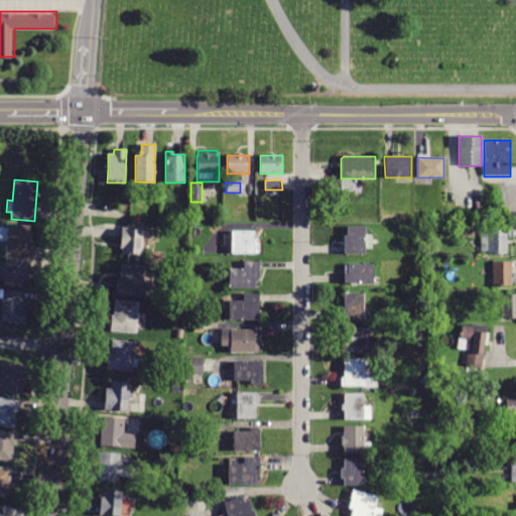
[(31,256),(6,255),(7,242),(0,241),(0,228),(7,228),(7,225),(30,226),(29,241),(32,241),(31,256)]
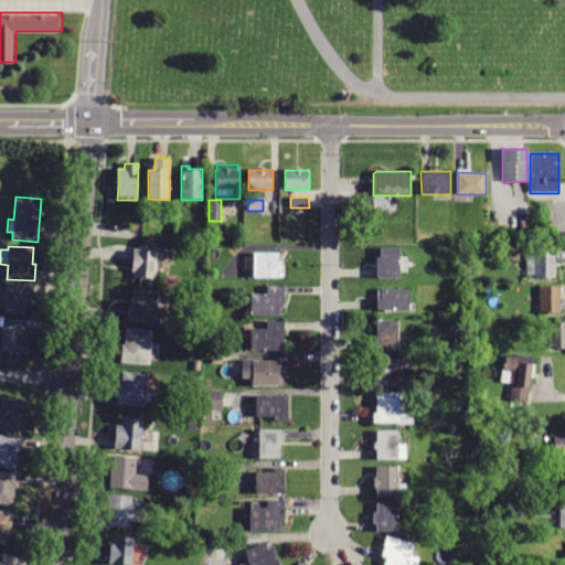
[(376,270),(376,258),(380,258),(380,248),(398,248),(398,278),(376,278),(376,270)]
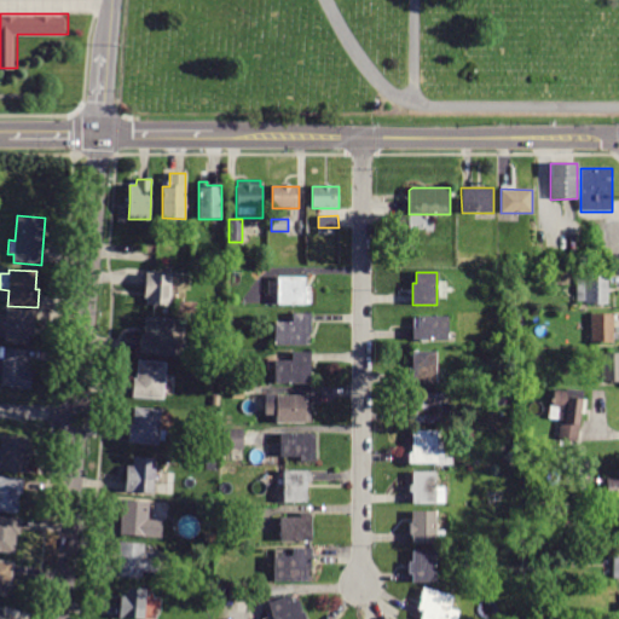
[(145,275),(171,276),(169,287),(179,287),(178,299),(171,299),(169,306),(146,305),(146,298),(144,298),(145,275)]
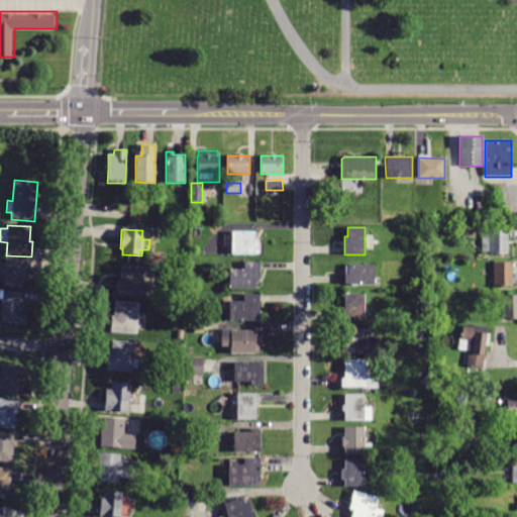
[(417,244),(417,236),(420,236),(420,230),(430,229),(430,237),(423,237),(423,243),(417,244)]
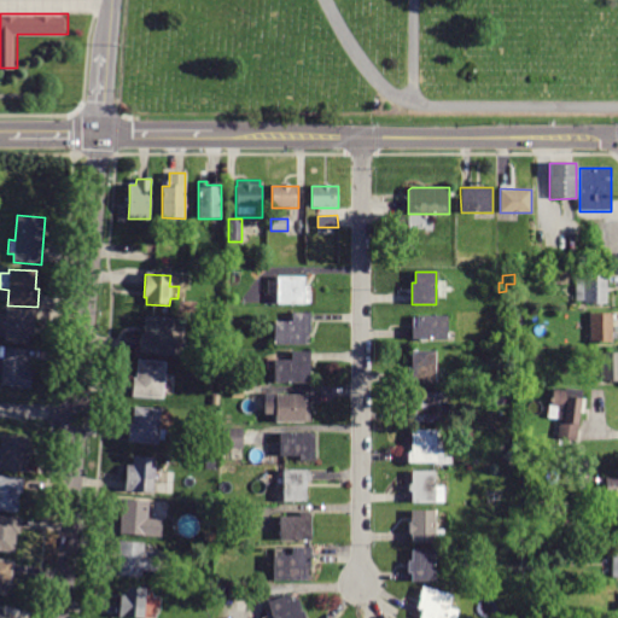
[(606,304),(584,304),(584,301),(575,301),(575,279),(583,279),(583,275),(606,274),(606,304)]
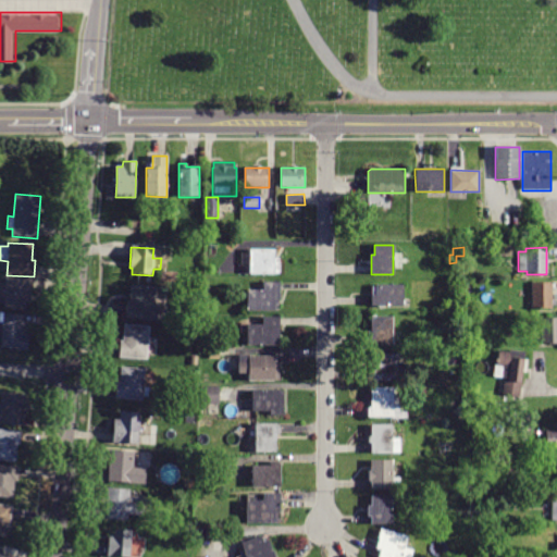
[(249,265),(249,249),(274,249),(275,258),(280,258),(280,273),(249,274),(249,265)]
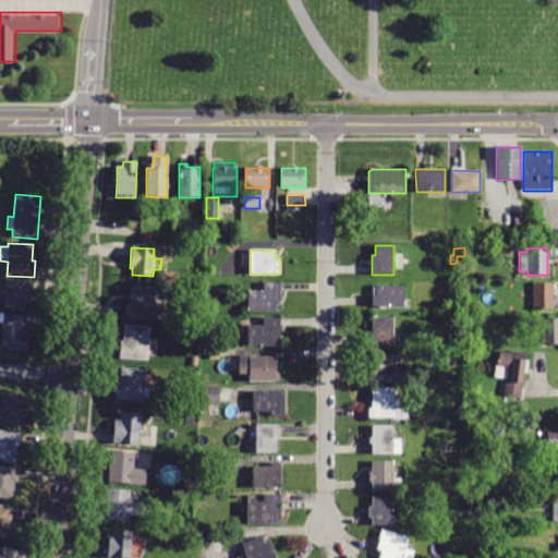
[(33,291),(32,291),(31,303),(26,302),(26,312),(3,310),(5,278),(25,279),(25,278),(34,279),(33,291)]
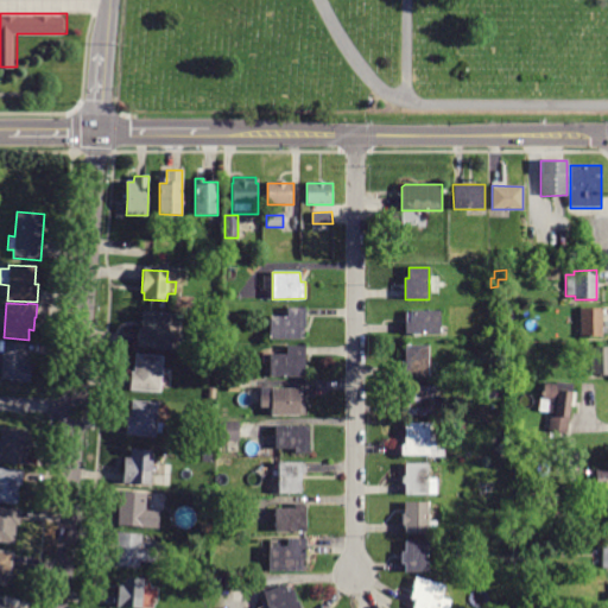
[(305,317),(305,328),(304,328),(304,335),(301,335),(301,340),(270,340),(270,317),(287,316),(287,308),(305,308),(305,317)]
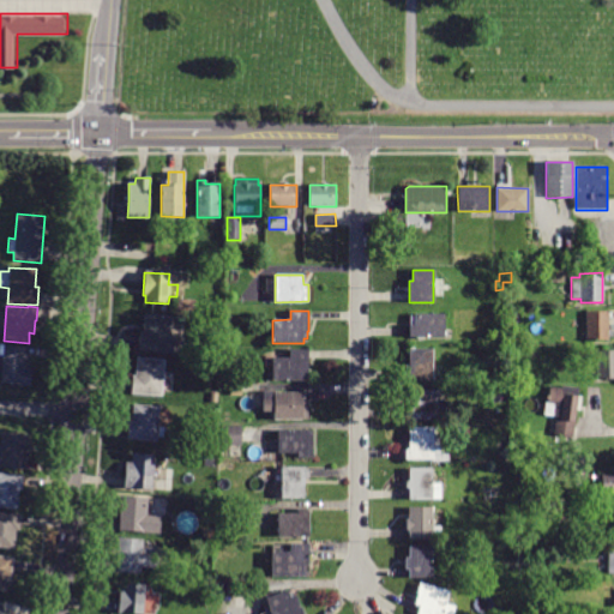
[(611,330),(607,330),(608,339),(587,339),(585,312),(607,311),(607,324),(611,324),(611,330)]
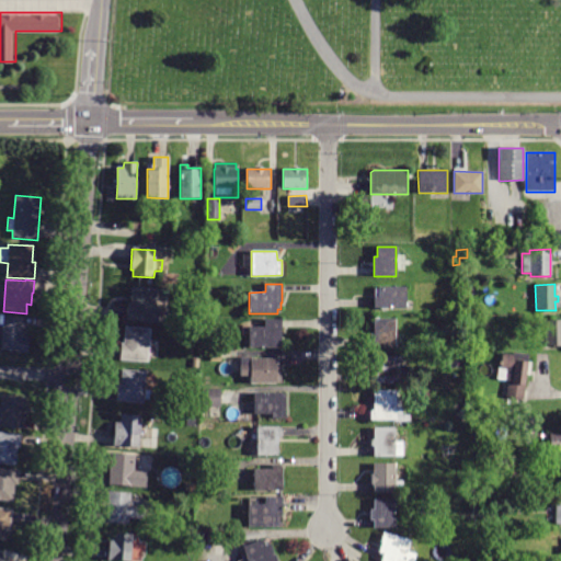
[(128,304),(130,304),(132,287),(157,288),(157,299),(163,300),(163,309),(160,309),(159,323),(127,321),(128,304)]
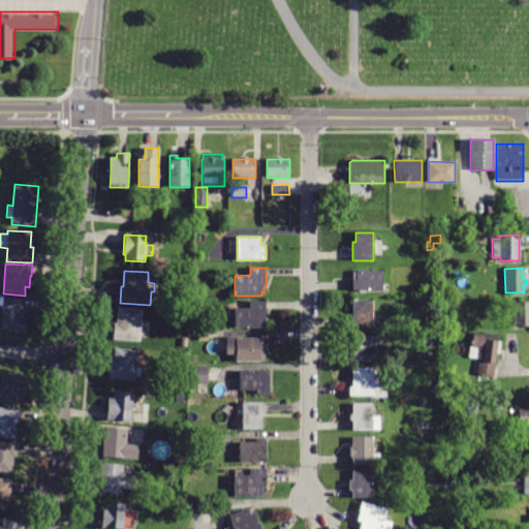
[(352,282),(353,272),(356,272),(356,271),(382,271),(382,290),(353,290),(352,282)]
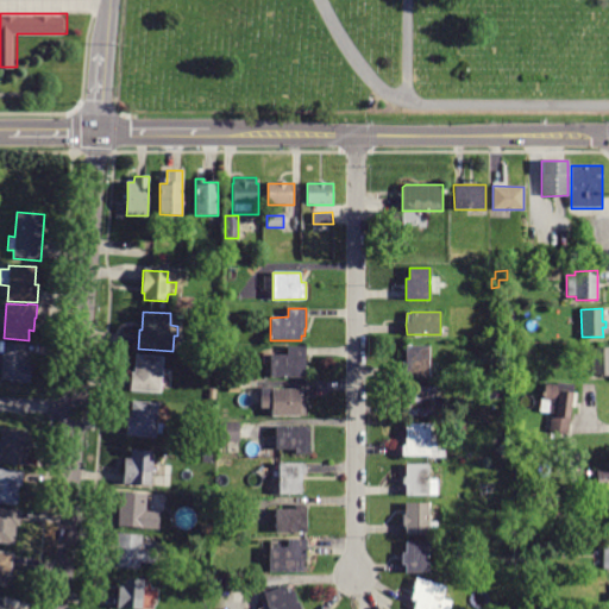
[(26,365),(31,366),(30,383),(0,381),(2,352),(0,352),(0,343),(27,345),(26,365)]
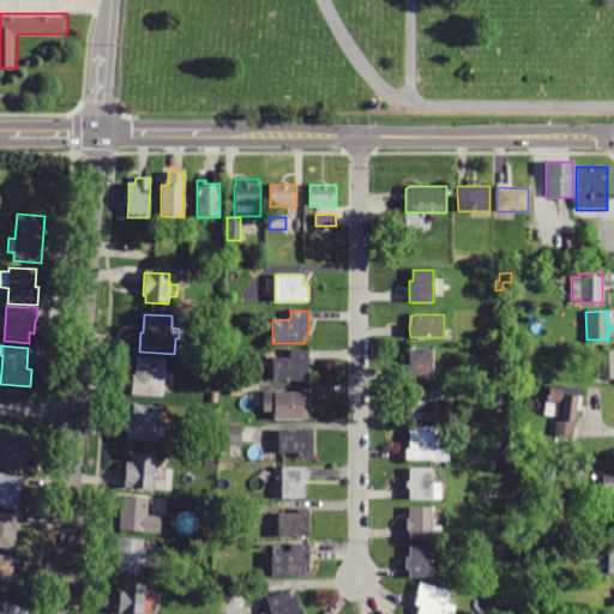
[(307,381),(272,380),(272,357),(289,357),(289,349),(308,349),(307,381)]
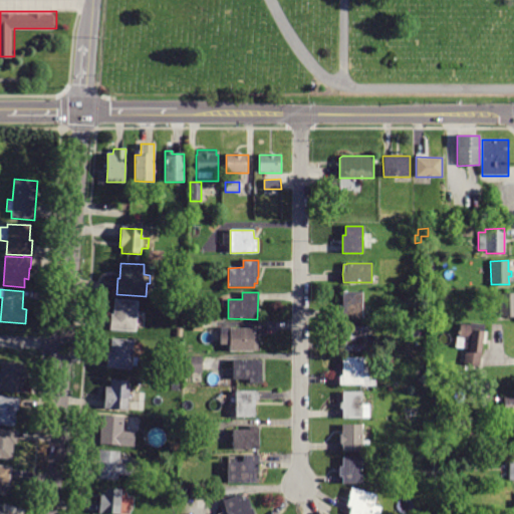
[(339,310),(339,305),(343,305),(343,292),(361,292),(361,318),(344,318),(343,317),(339,317),(339,310)]
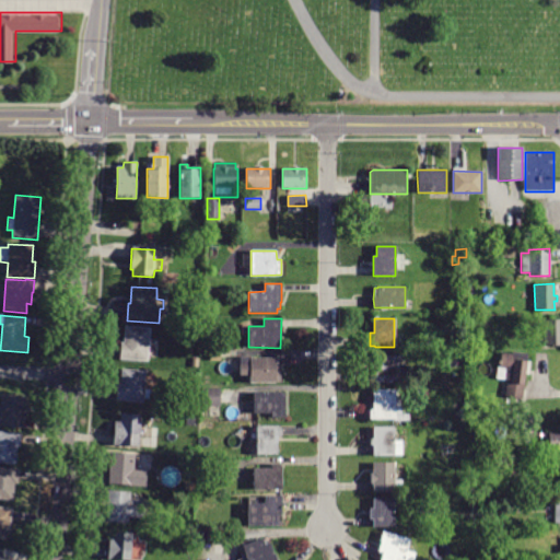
[(559,345),(545,346),(543,321),(559,319),(559,345)]
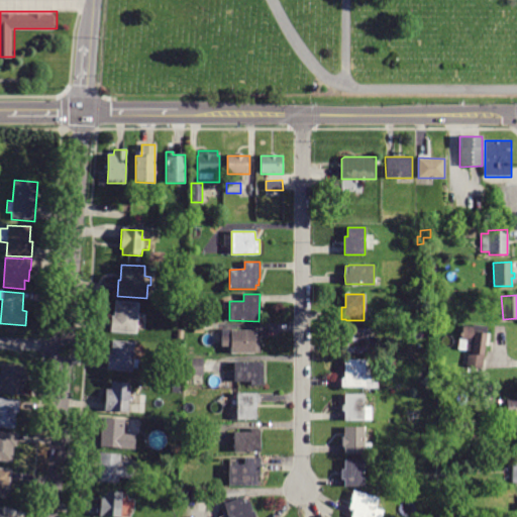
[(111,316),(114,316),(115,301),(139,303),(136,334),(110,332),(111,316)]
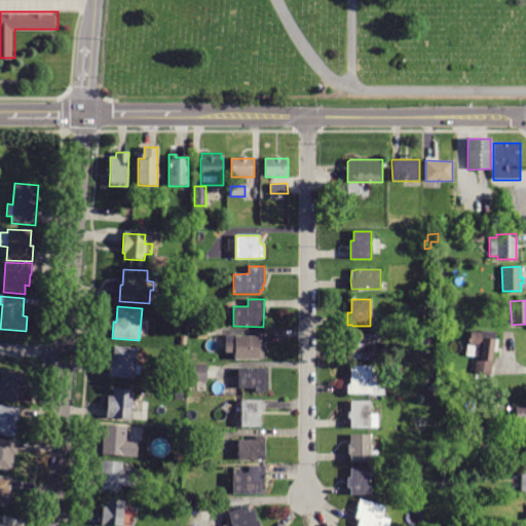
[(490,375),(474,373),(476,360),(479,360),(480,358),(467,355),(472,332),(480,333),(481,331),(495,333),(491,361),(492,361),(490,375)]
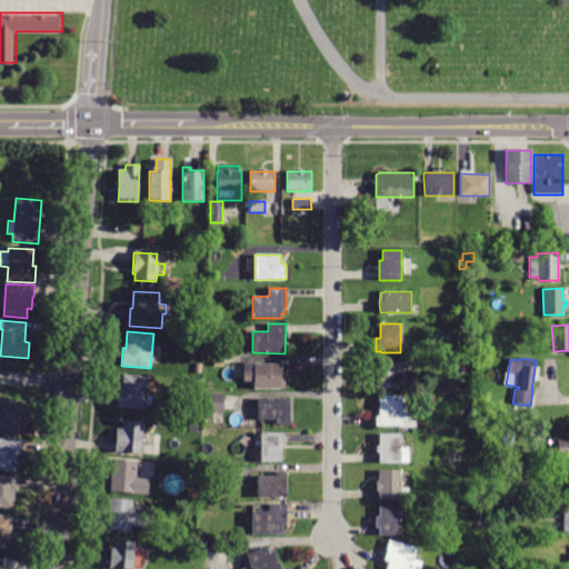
[(379,380),(379,372),(386,372),(386,362),(406,362),(406,371),(415,371),(415,387),(407,387),(407,389),(379,389),(379,380)]
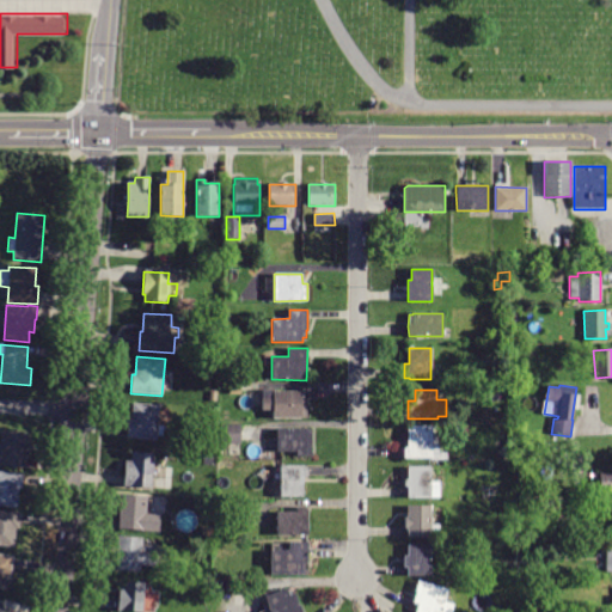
[(307,401),(307,417),(301,417),(301,420),(273,420),(273,410),(262,410),(262,398),(273,398),(273,391),(301,392),(301,401),(307,401)]
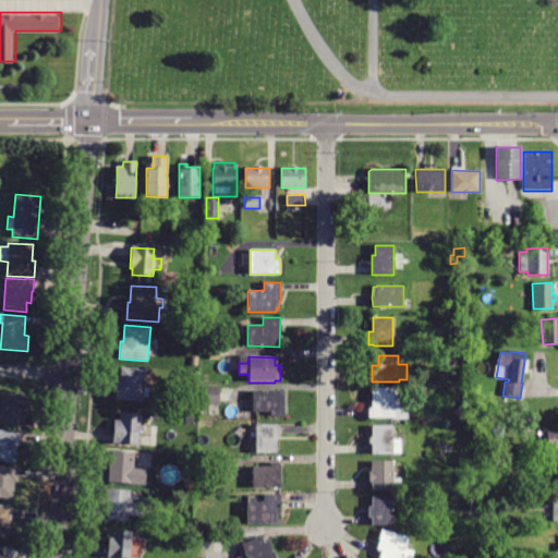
[(117,384),(120,385),(121,367),(145,370),(143,401),(116,399),(117,384)]
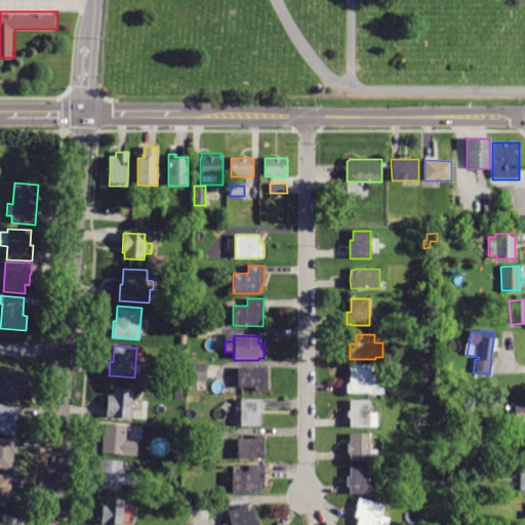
[(206,381),(190,380),(190,364),(207,365),(206,381)]
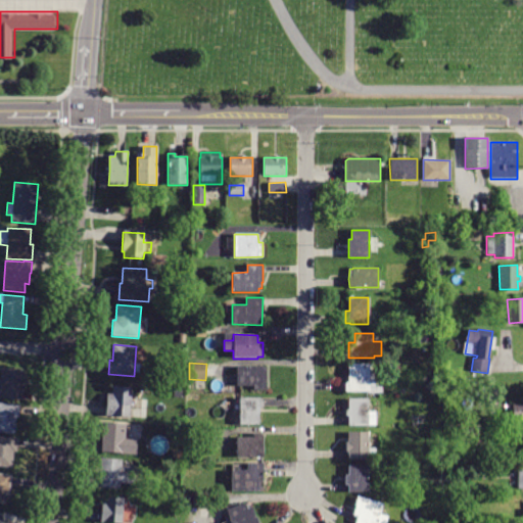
[(345,384),(346,382),(348,382),(348,364),(369,364),(369,372),(376,372),(376,387),(369,387),(369,392),(345,392),(345,384)]
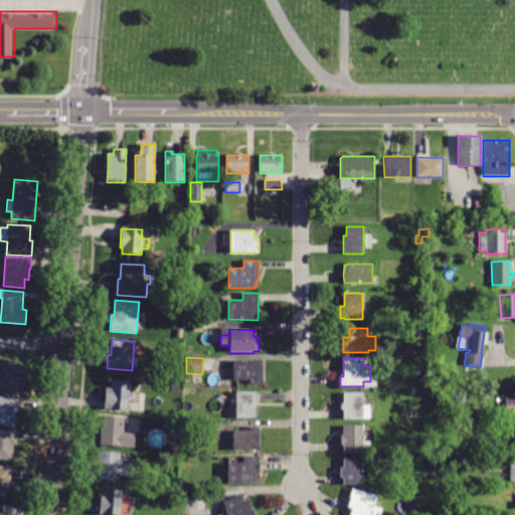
[(259,361),(260,381),(259,381),(259,384),(250,384),(249,380),(233,380),(232,361),(259,361)]
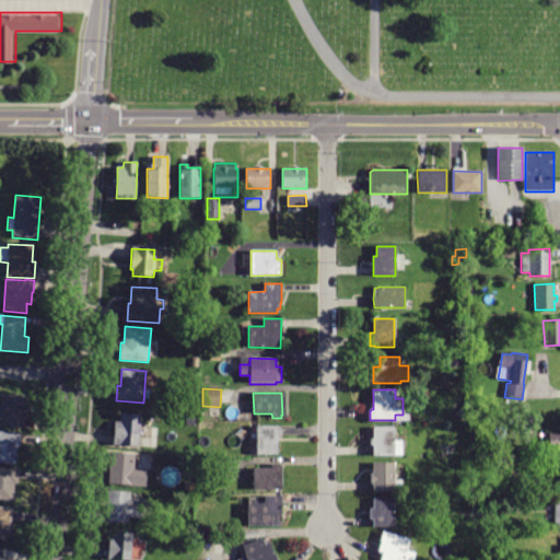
[(24,429),(0,427),(0,410),(1,395),(25,397),(24,429)]
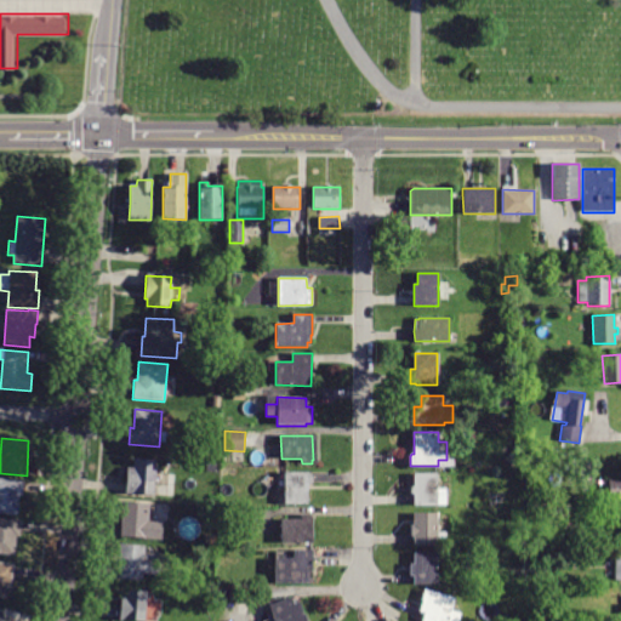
[(154,496),(125,494),(127,467),(132,468),(134,459),(157,460),(154,496)]
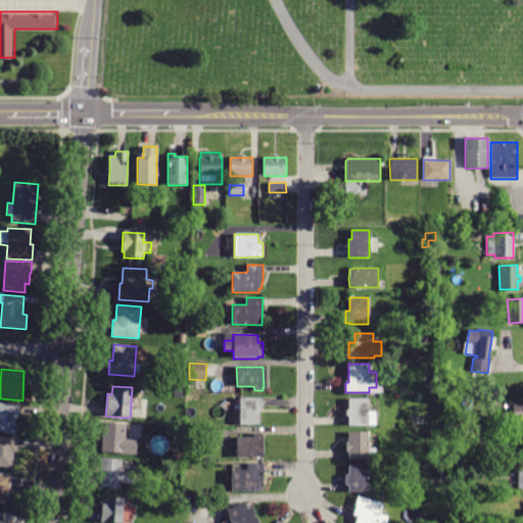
[(263,407),(263,409),(259,409),(259,425),(239,425),(239,411),(234,411),(234,397),(259,397),(263,399),(263,407)]
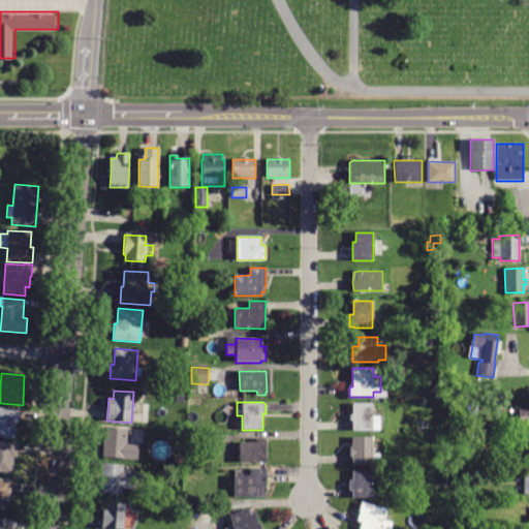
[(352,424),(352,421),(350,421),(350,415),(352,414),(352,403),(373,403),(373,431),(352,431),(352,424)]
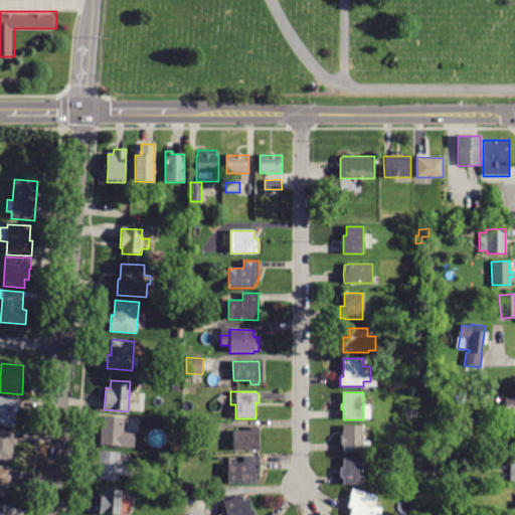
[(18,412),(15,412),(15,427),(0,426),(0,397),(19,398),(18,412)]
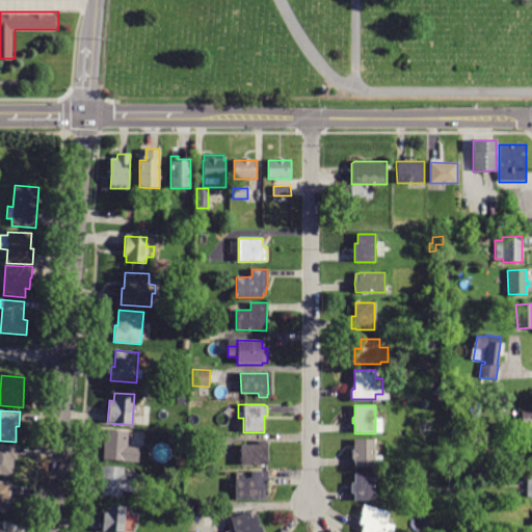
[(531,429),(521,429),(521,410),(531,410),(531,429)]
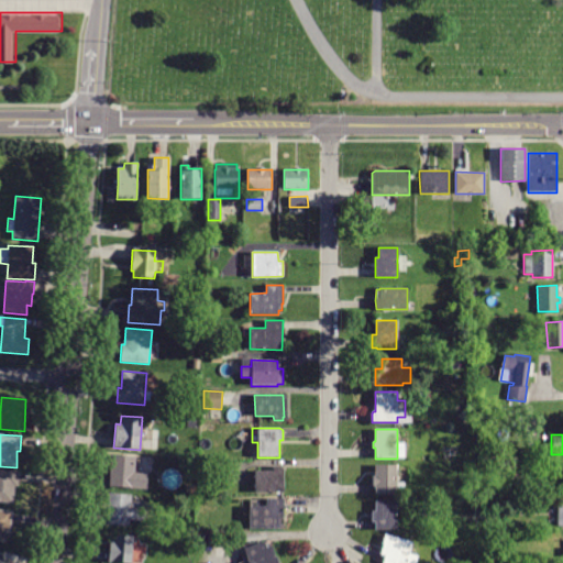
[(443,461),(443,448),(454,448),(454,460),(443,461)]
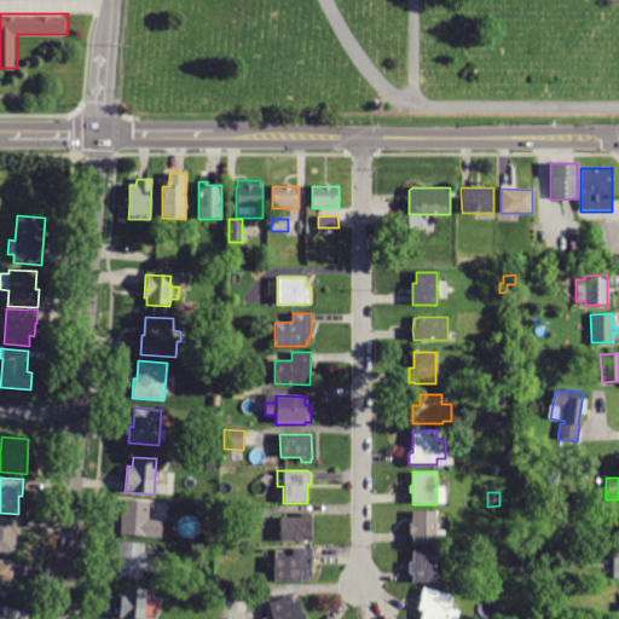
[(123,501),(149,503),(148,520),(161,521),(160,539),(121,534),(123,501)]
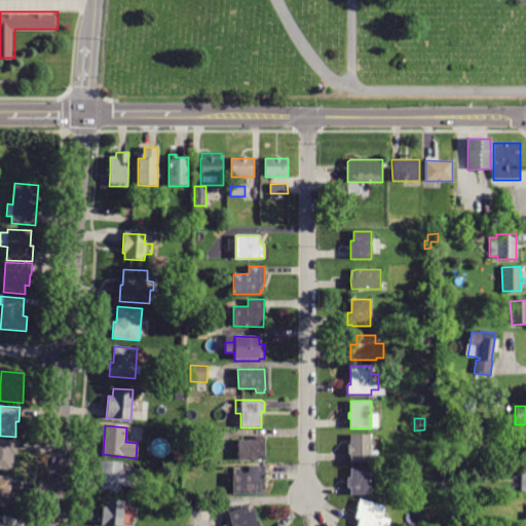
[(349,454),(347,454),(347,445),(349,445),(349,435),(370,435),(369,451),(378,451),(378,459),(370,459),(370,462),(349,461),(349,454)]
